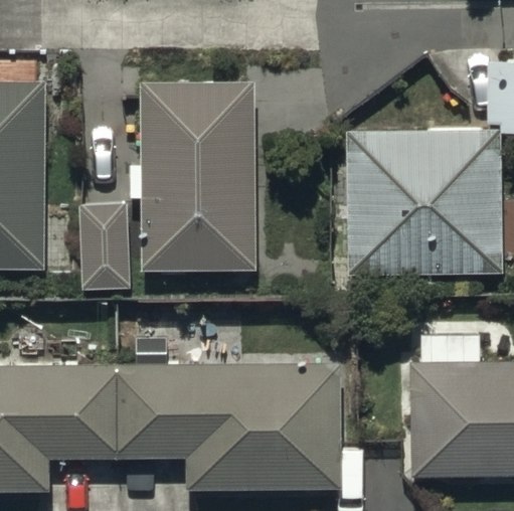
[(348,234),(349,276),(501,275),(501,136),(513,135),(513,64),(486,64),(486,130),(346,131),(346,143),(332,143),(333,234),(348,234)]
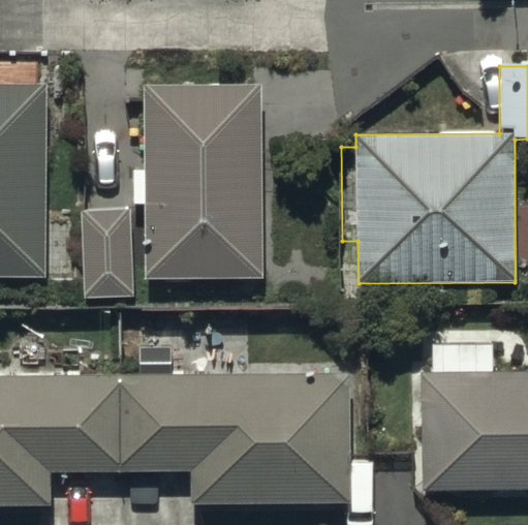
[(49,85),(0,84),(0,277),(45,278),(49,85)]
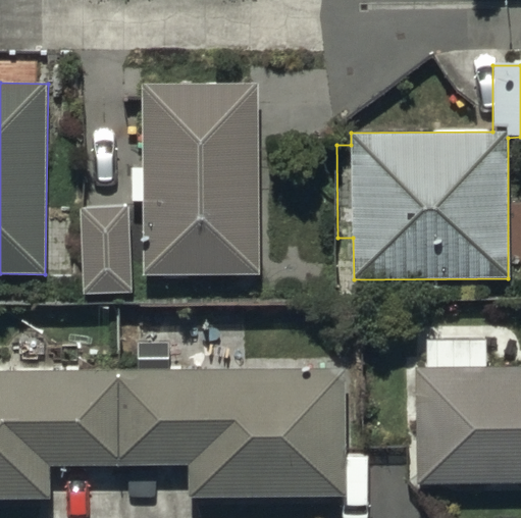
[(145,201),(145,274),(261,274),(261,86),(143,86),(143,167),(131,167),(131,201),(145,201)]
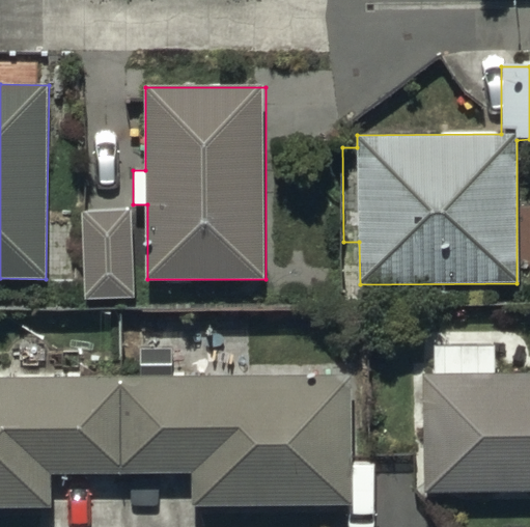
[(132,212),(82,214),(84,299),(134,297),(132,212)]
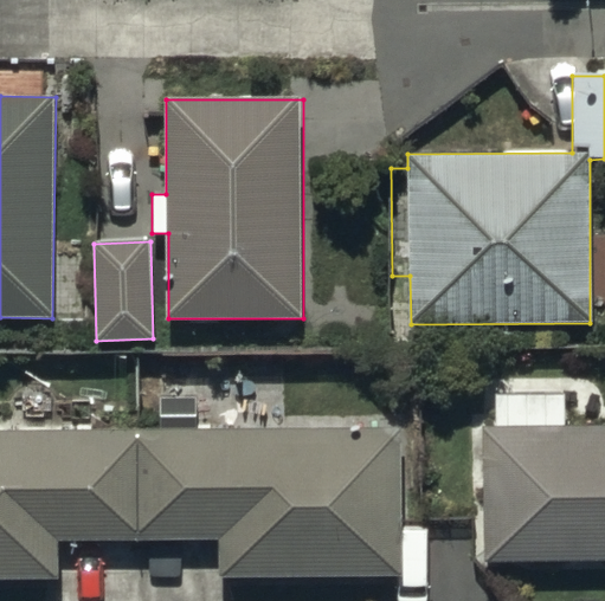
[(604,421),(565,422),(565,394),(494,394),(494,428),(486,428),(484,561),(604,561),(604,421)]
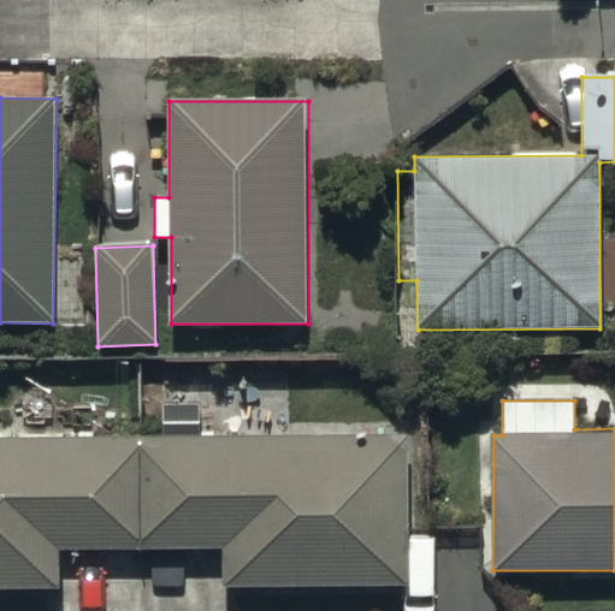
[(139,433),(137,551),(224,550),(224,589),(414,588),(413,432),(139,433)]
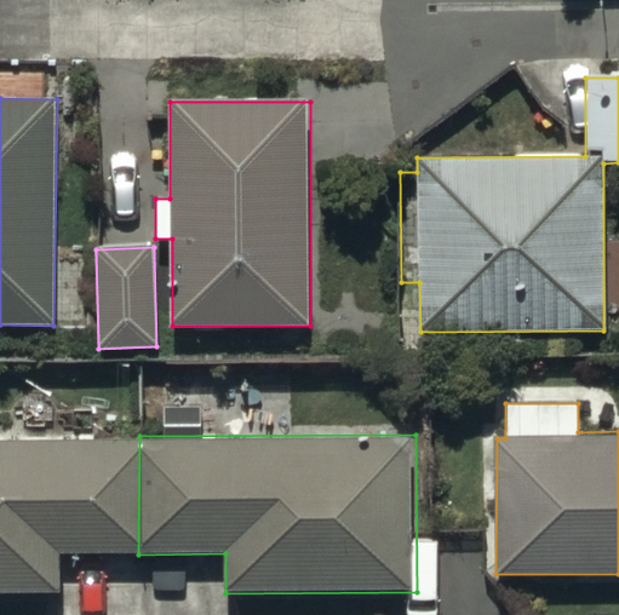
[(138,555),(139,436),(0,437),(0,592),(64,592),(64,555),(138,555)]
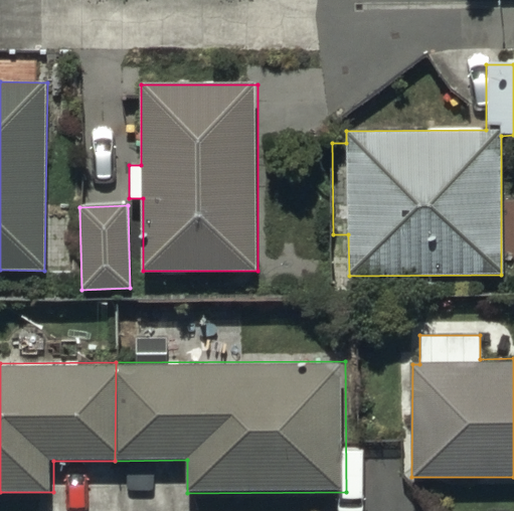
All buildings are outlined.
